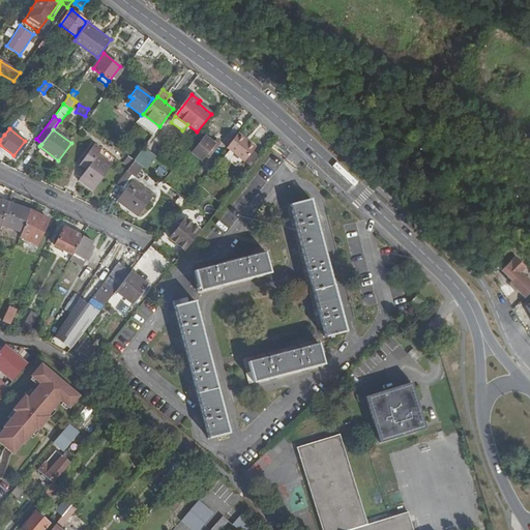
[(212,143),(202,135),(189,150),(202,159),(205,156),(208,158),(219,144),(215,141),(212,143)]
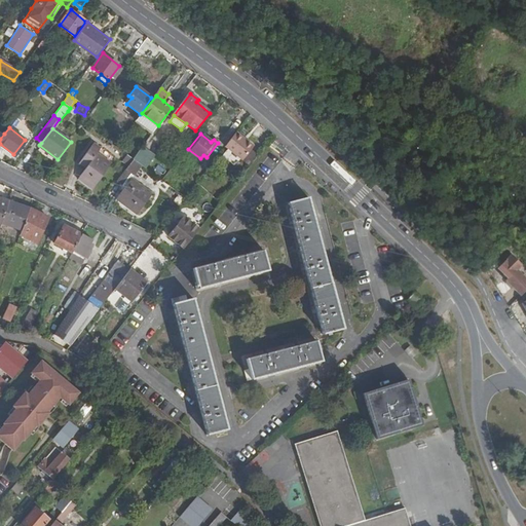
[(247,143),(235,134),(222,150),(240,164),(245,160),(250,164),(258,154),(253,150),(256,145),(250,141),(247,143)]
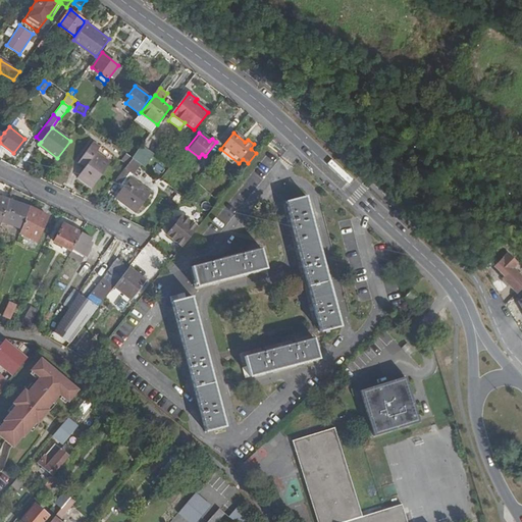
[(120,141),(115,146),(126,154),(132,158),(136,152),(120,141)]
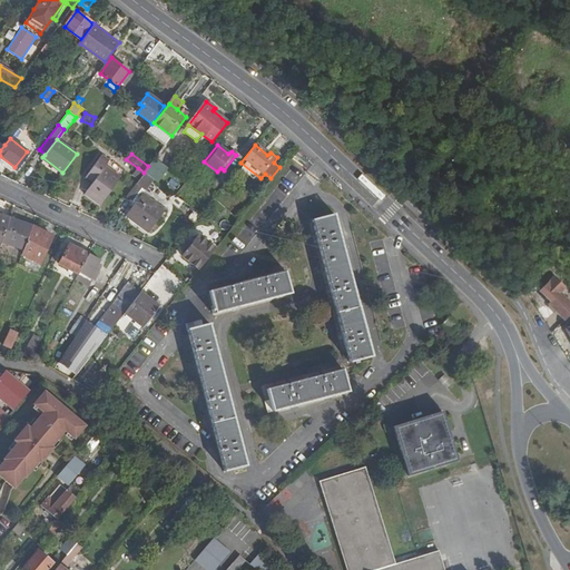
[(102,156),(89,174),(95,178),(91,183),(84,194),(99,206),(120,178),(105,166),(109,161),(102,156)]
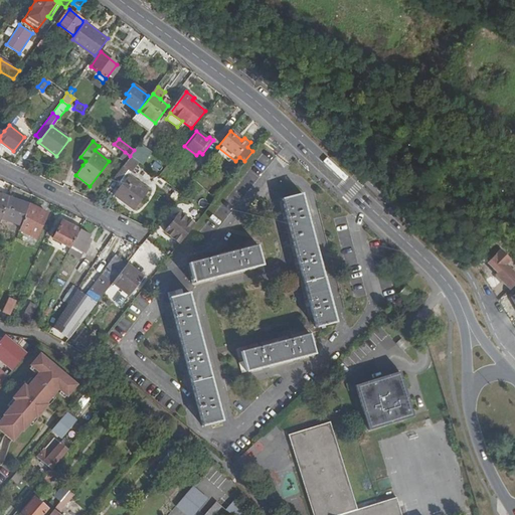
[(130,156),(142,165),(151,152),(139,144),(134,150),(130,156)]
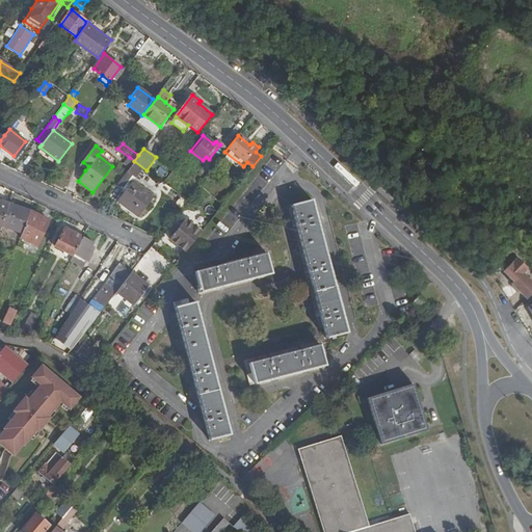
[(134,161),(129,157),(125,162),(130,166),(134,161)]
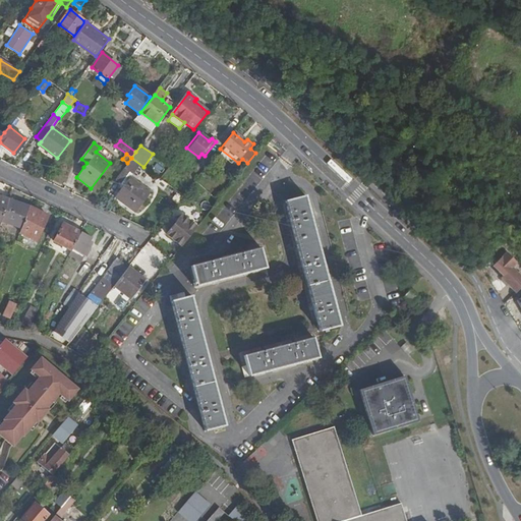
[(87,163),(81,159),(78,162),(83,167),(87,163)]
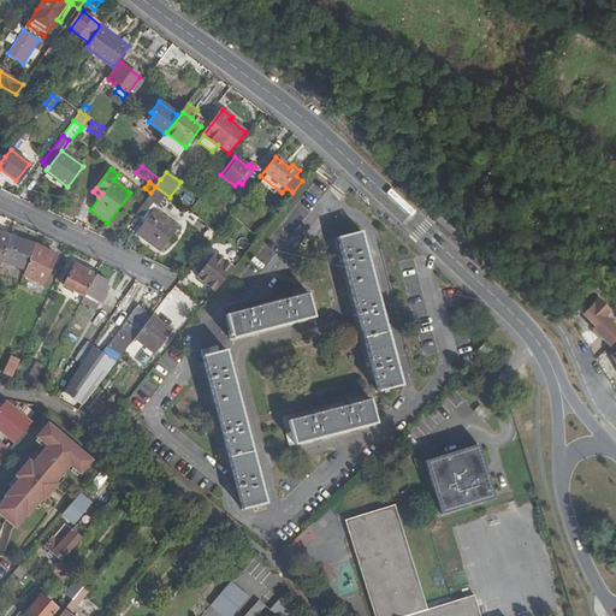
[(147,199),(136,212),(142,217),(150,206),(154,209),(157,206),(147,199)]
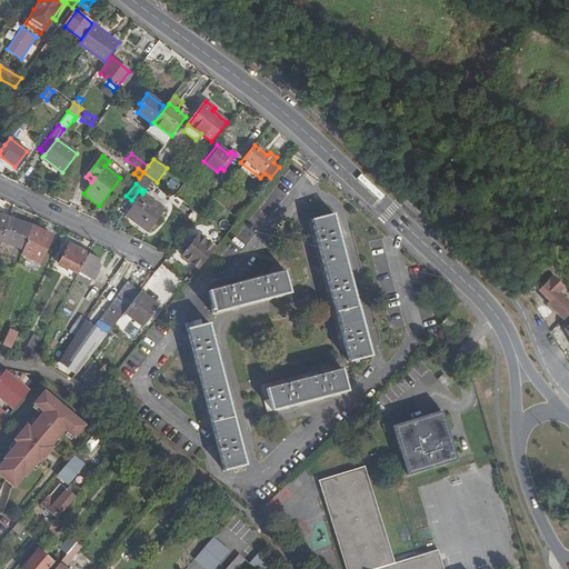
[(139,190),(131,200),(135,203),(126,216),(147,232),(163,210),(142,193),(139,190)]
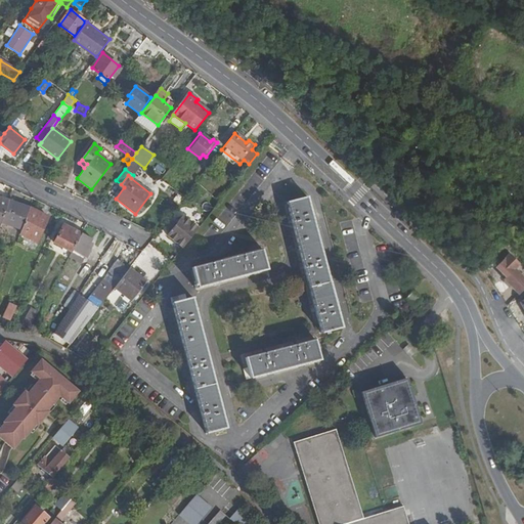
[(342,326),(308,197),(287,202),(321,332),(342,326)]
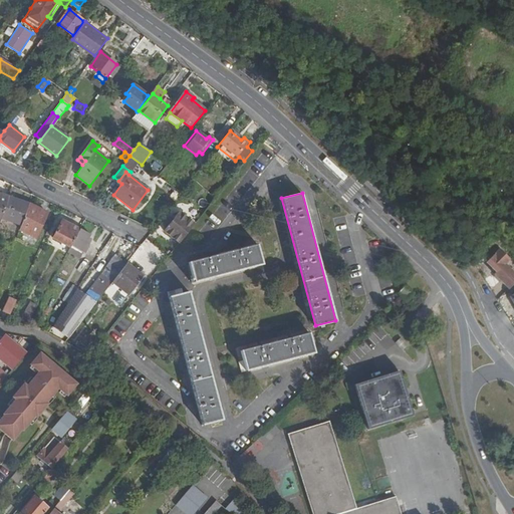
[(0,223),(2,218),(9,200),(0,196),(0,223)]
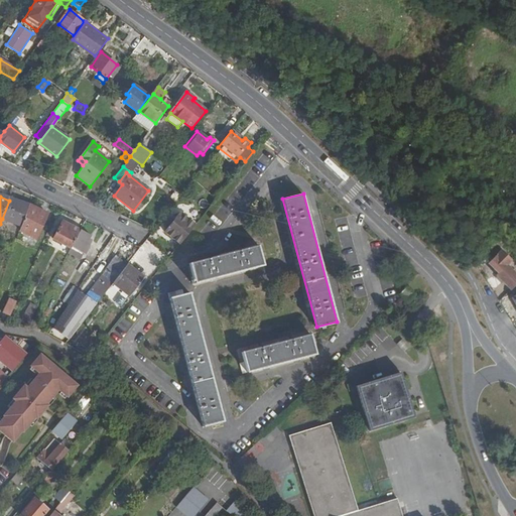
[(9,201),(2,219),(22,227),(30,206),(10,198),(9,201)]
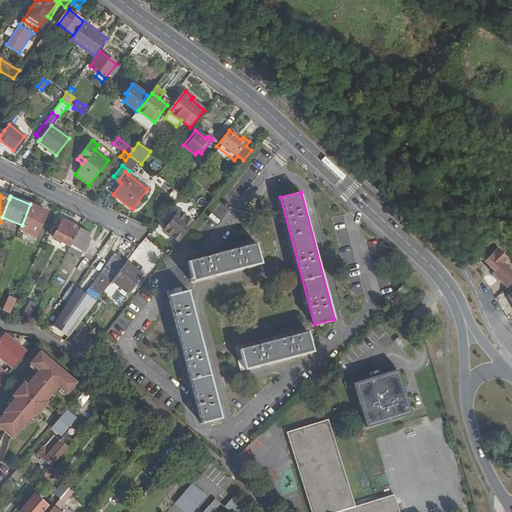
[(49,213),(30,204),(22,225),(21,229),(31,234),(32,232),(38,235),(49,213)]
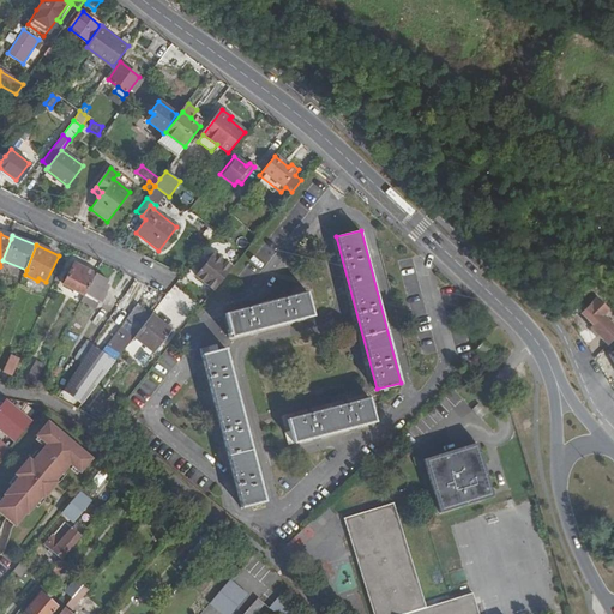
[(196,276),(214,289),(232,268),(223,262),(229,254),(220,246),(208,260),(204,258),(198,265),(202,269),(196,276)]
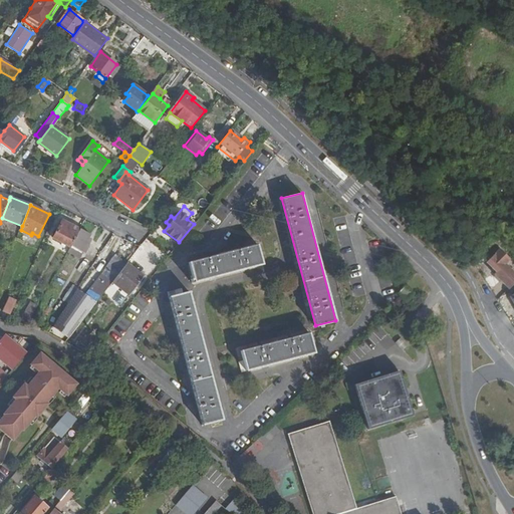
[(70,246),(79,230),(62,221),(52,238),(69,247),(70,246)]
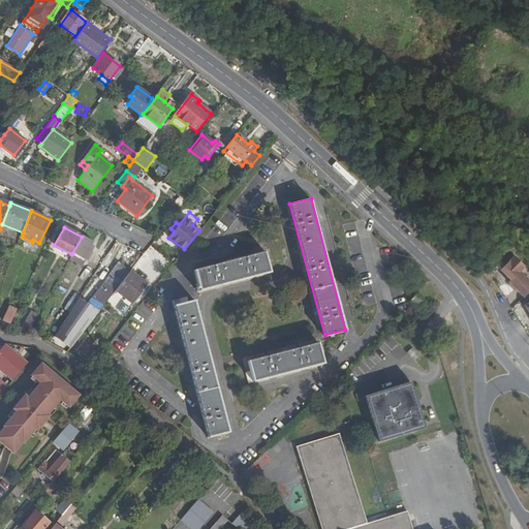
[(92,241),(83,236),(82,237),(72,253),(88,261),(96,249),(90,246),(92,241)]
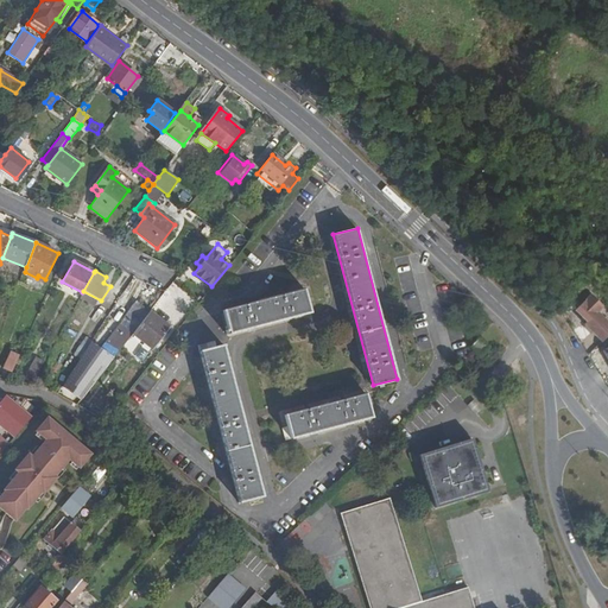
[(58,290),(78,301),(82,292),(62,282),(58,290)]
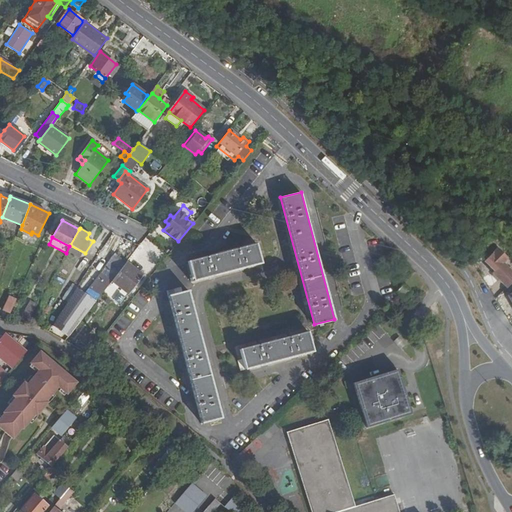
[(261,262),(256,243),(187,261),(193,281),(261,262)]
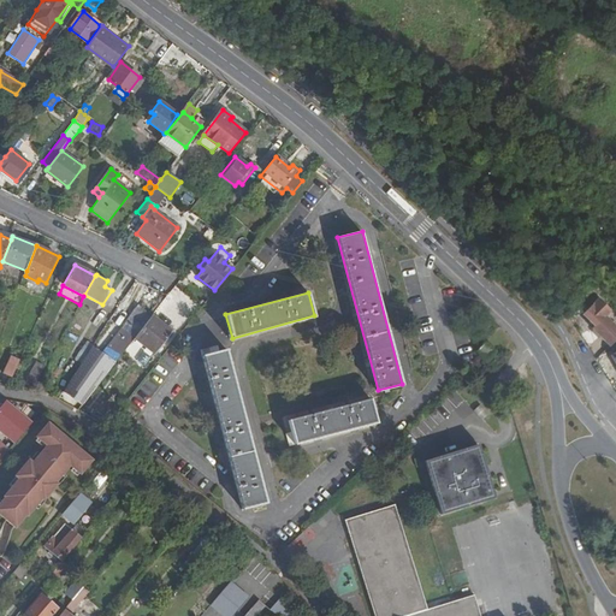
[(590,326),(611,348),(615,342),(615,320),(605,309),(609,306),(602,298),(585,315),(592,323),(590,326)]
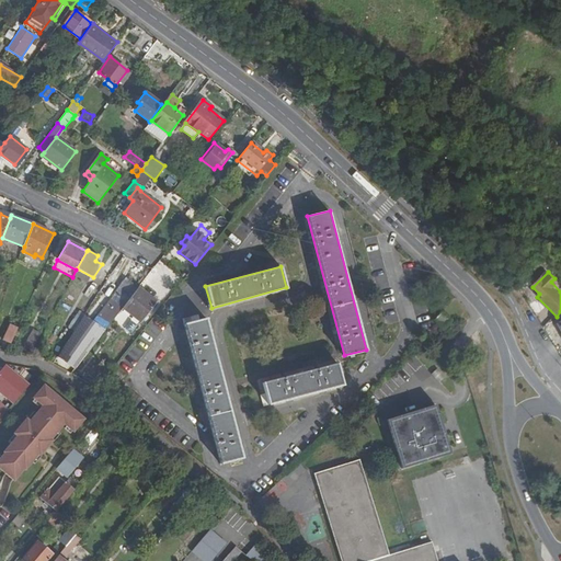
[(56,354),(76,369),(123,308),(138,288),(126,278),(93,321),(83,313),(77,323),(56,354)]
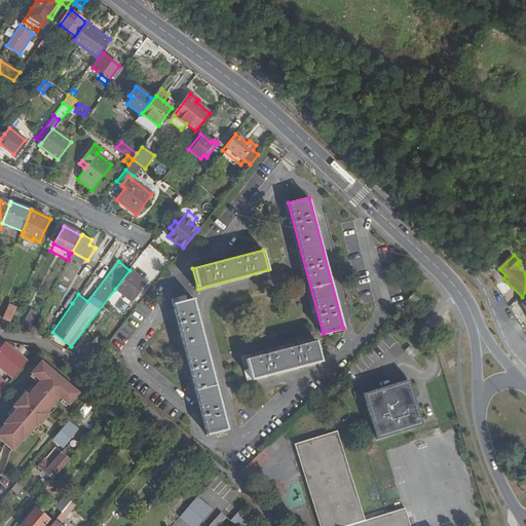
[(129,270),(115,289),(132,302),(148,283),(130,268),(129,270)]
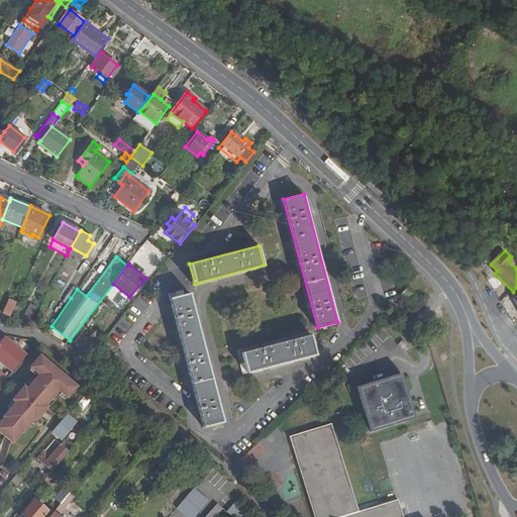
[(363,277),(352,279),(356,299),(367,297),(363,277)]
